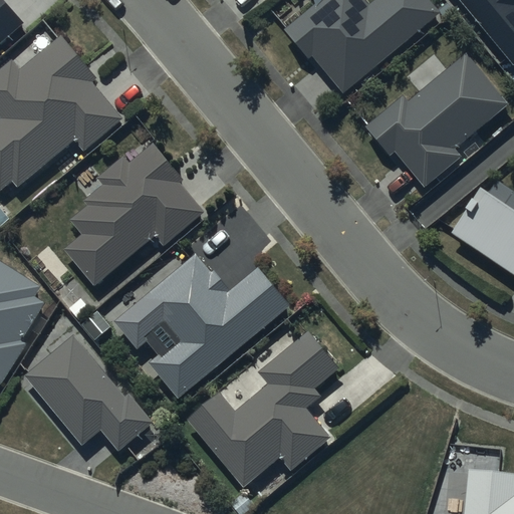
[(0,0),(0,44),(24,23),(4,0),(0,0)]
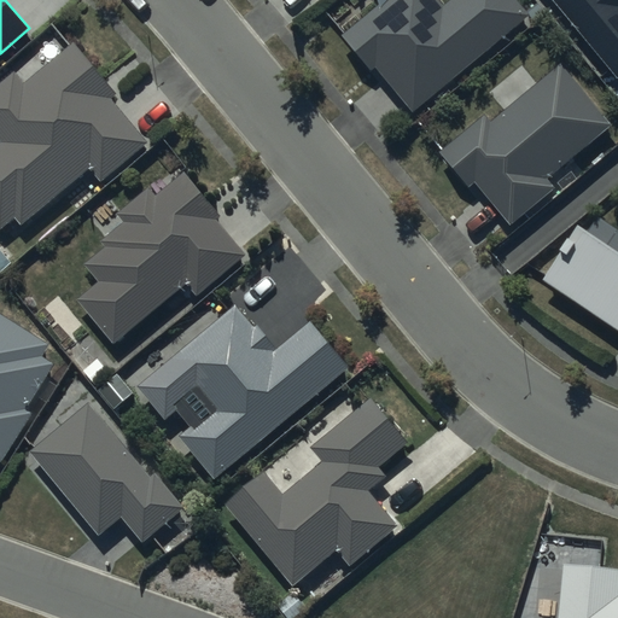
[(441,0),(386,0),(344,35),(372,70),(378,66),(414,110),(531,13),(519,0),(454,0),(447,6),(441,0)]
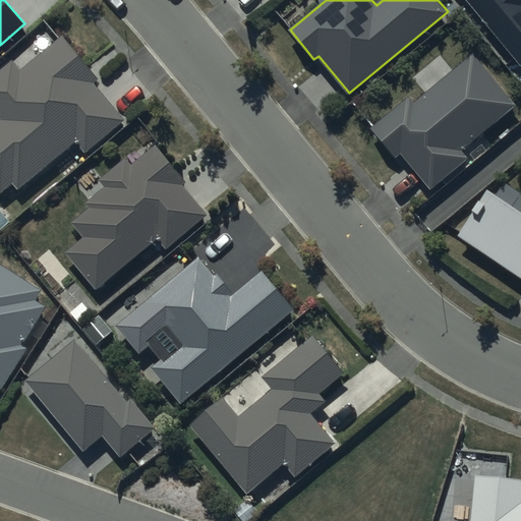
[(520,0),(467,0),(520,62),(520,0)]
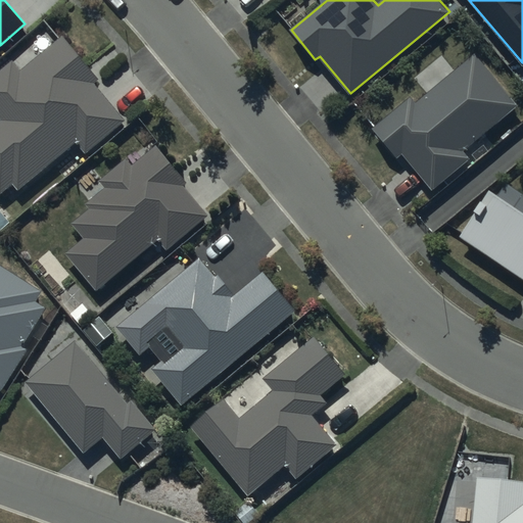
[(13,61),(0,72),(0,117),(2,121),(0,122),(0,193),(12,184),(18,191),(78,143),(87,154),(126,122),(94,84),(99,80),(63,38),(21,72),(13,61)]
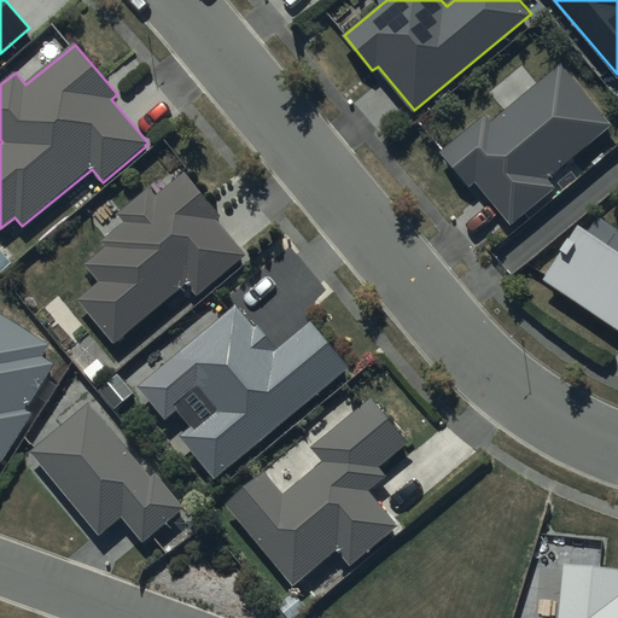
[(485,115),(441,153),(471,187),(476,182),(512,223),(554,187),(548,179),(612,124),(561,65),(493,123),(485,115)]
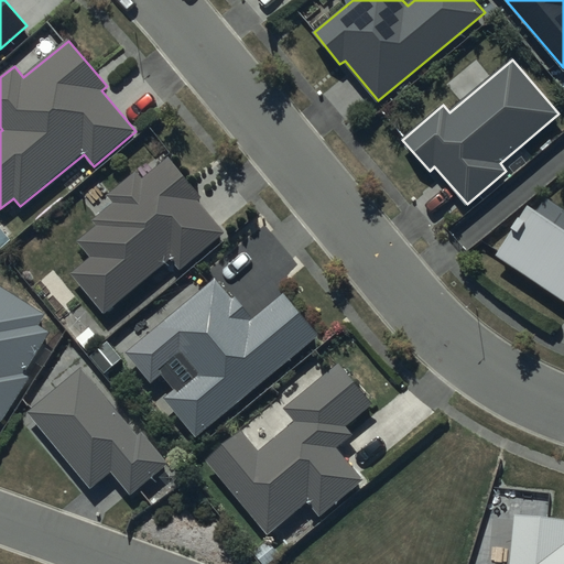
[(137,171),(107,196),(115,205),(95,220),(98,224),(77,241),(91,258),(72,274),(105,314),(171,258),(181,269),(225,231),(198,199),(202,197),(169,158),(143,179),(137,171)]
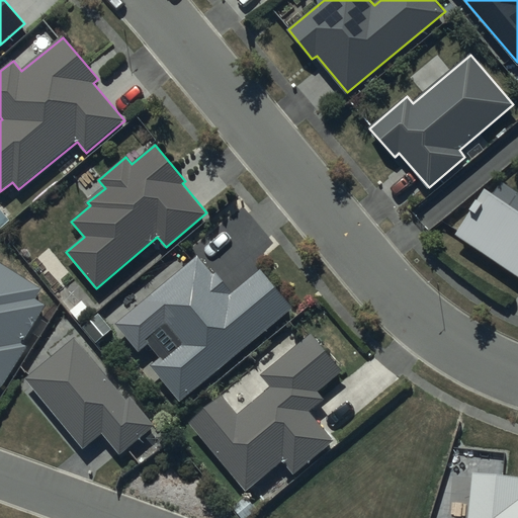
[(517,210),(487,190),(456,237),(517,276),(517,210)]
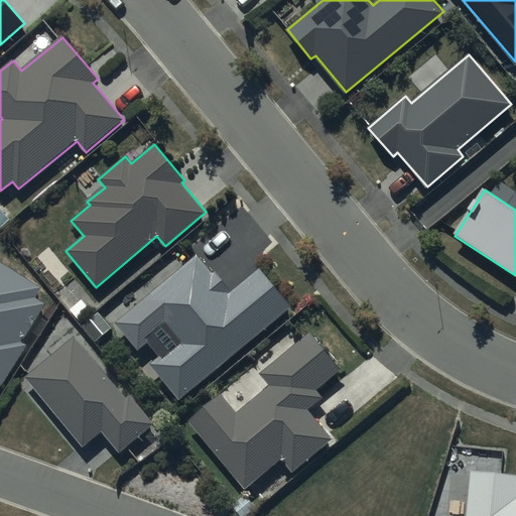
[(198,257),(145,299),(165,324),(143,343),(158,359),(151,365),(179,400),(291,306),(260,269),(231,292),(215,272),(212,274),(198,257)]
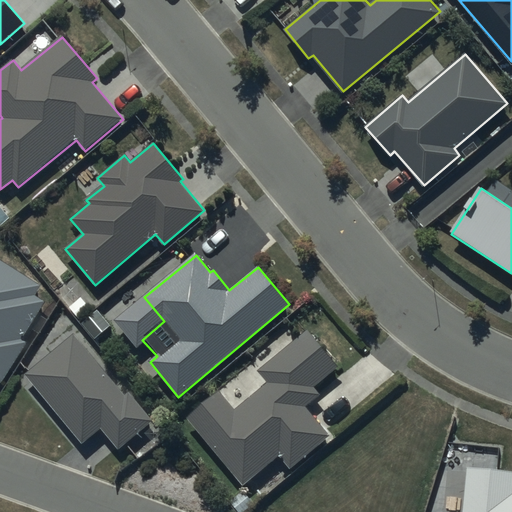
[(41,284),(0,258),(0,381),(0,382),(25,343),(21,340),(46,301),(34,294),(41,284)]
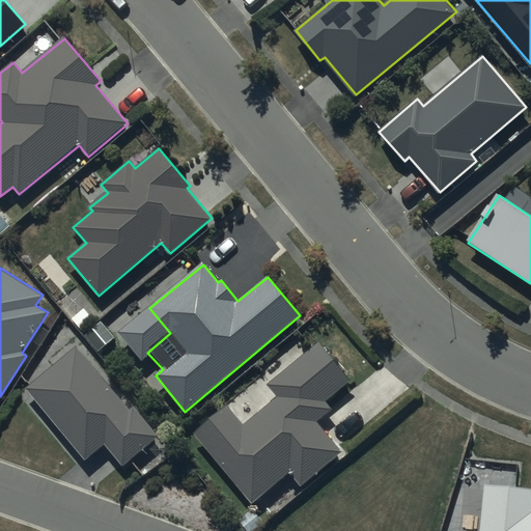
[(228,406),(194,432),(252,504),(291,473),(301,485),(341,453),(316,423),(334,410),(327,400),(351,382),(319,343),(268,386),(277,397),(244,425),(228,406)]
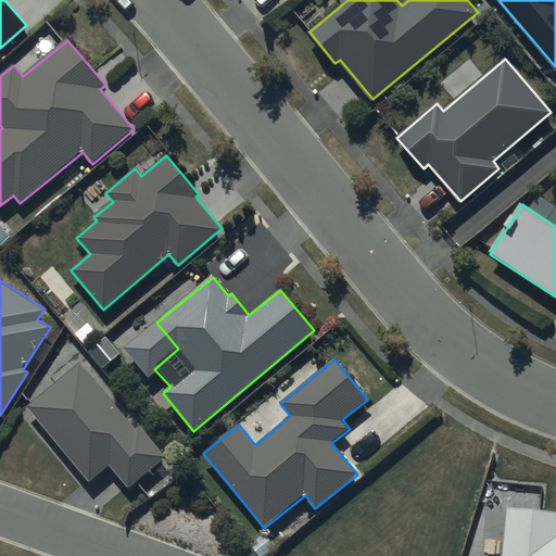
[(135,429),(80,363),(26,406),(88,481),(110,463),(128,485),(165,456),(139,425),(135,429)]
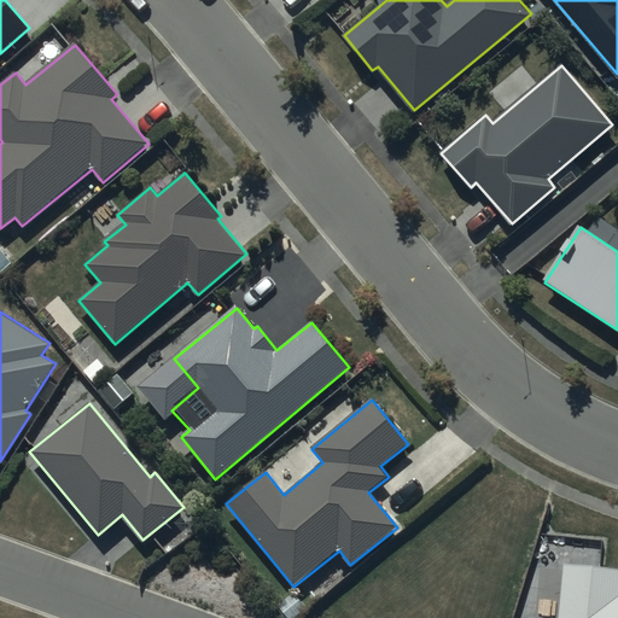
[(617,617),(617,570),(564,565),(559,617),(617,617)]
